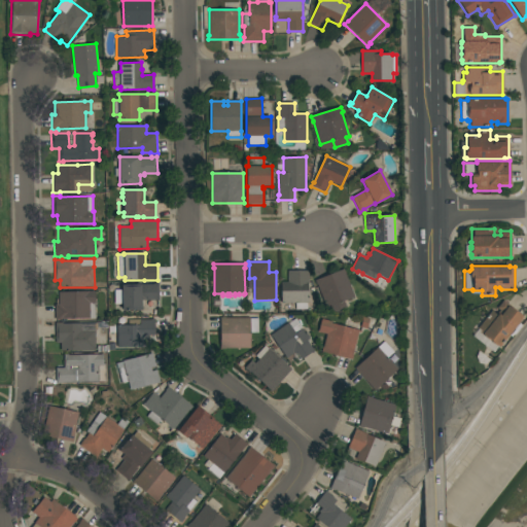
[(345,269),(347,273),(346,274),(355,296),(344,301),(347,307),(332,313),(330,307),(326,308),(317,284),(317,285),(315,280),(345,269)]
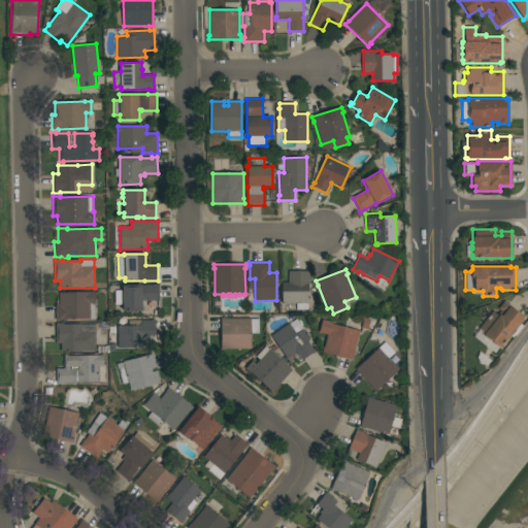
[(309,271),(309,284),(308,284),(308,310),(296,310),(296,304),(291,304),(289,304),(284,304),(282,304),(282,298),(281,298),(281,291),(282,291),(282,283),(289,283),(289,271),(309,271)]
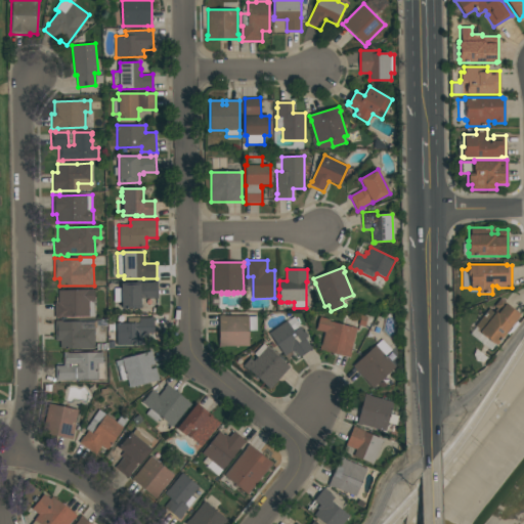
[(122,302),(115,302),(115,289),(122,289),(122,284),(126,284),(126,282),(140,282),(154,282),(154,281),(158,281),(158,298),(141,299),(141,309),(136,309),(136,308),(122,308),(122,302)]
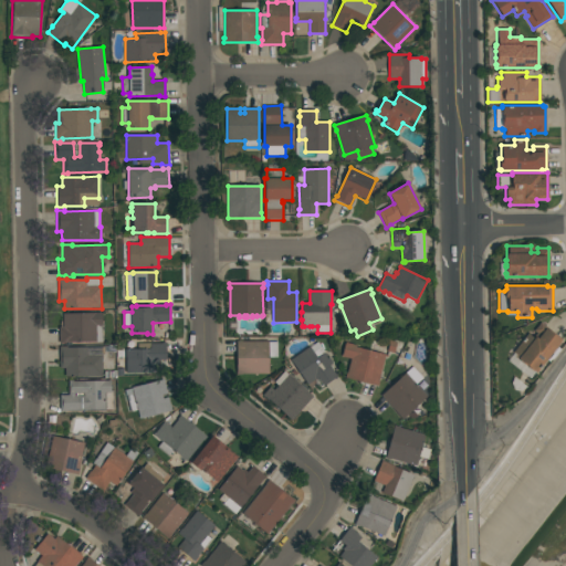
[(102,313),(102,324),(103,324),(103,342),(66,343),(66,344),(60,344),(60,327),(63,327),(63,314),(102,313)]
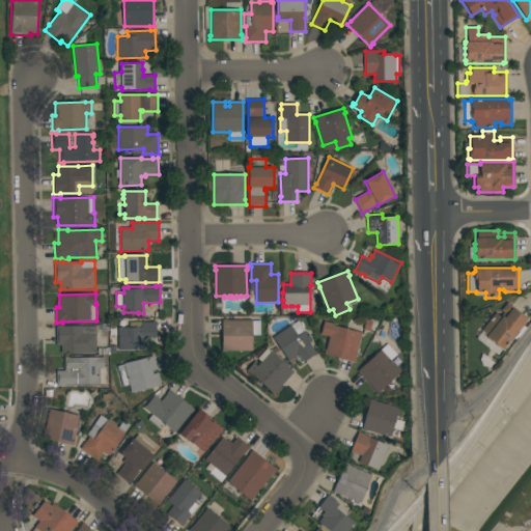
[(502,350),(484,336),(486,334),(481,330),(495,312),(499,316),(503,312),(500,310),(506,302),(527,318),(502,350)]
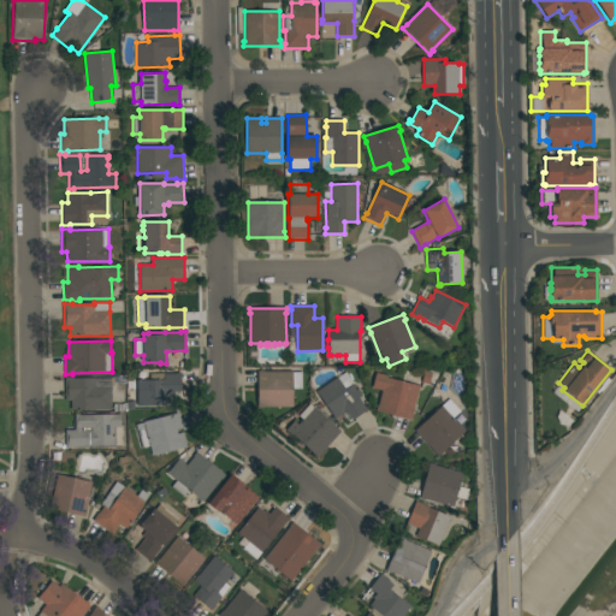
[(264,408),(258,408),(258,371),(264,371),(264,372),(292,372),(292,373),(302,373),(302,389),(292,389),(292,408),(264,408)]
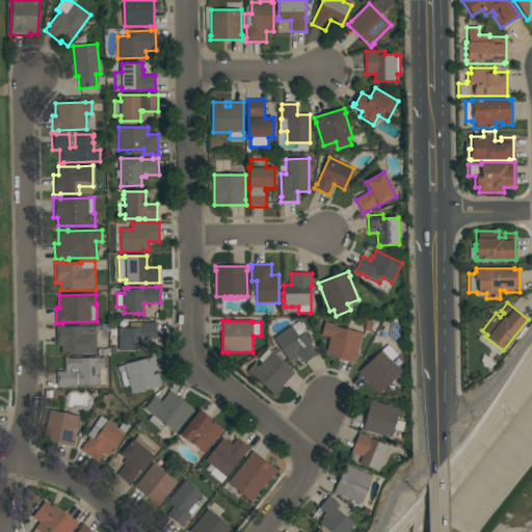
[(364,331),(367,320),(373,322),(370,333),(364,331)]
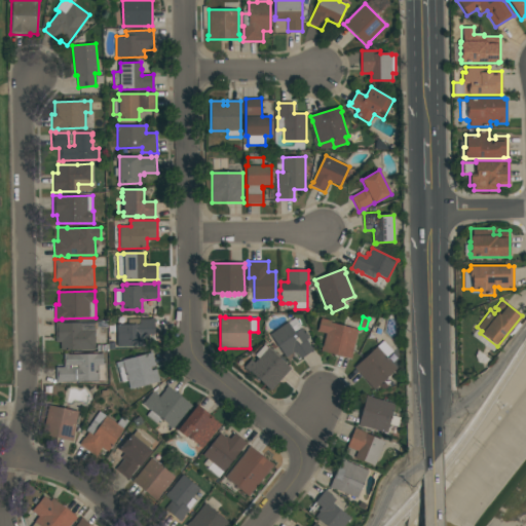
[(140,318),(140,320),(150,320),(150,318),(154,318),(155,334),(147,335),(147,338),(145,338),(145,346),(126,346),(126,347),(120,348),(120,346),(117,347),(117,325),(128,325),(127,320),(140,318)]
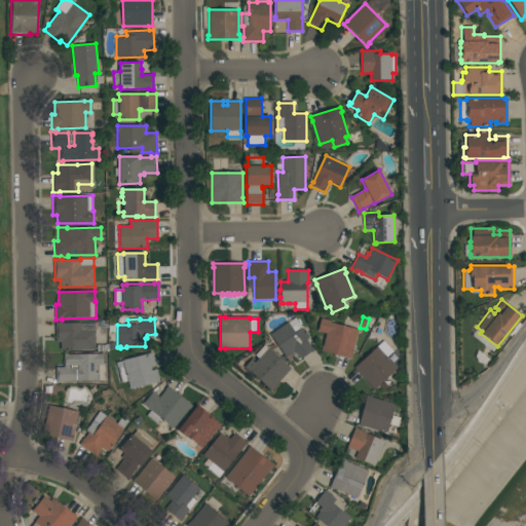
[(288,323),(289,324),(296,318),(302,328),(309,337),(306,339),(311,347),(311,346),(313,349),(301,359),(296,351),(292,354),(292,353),(287,358),(270,335),(288,323)]
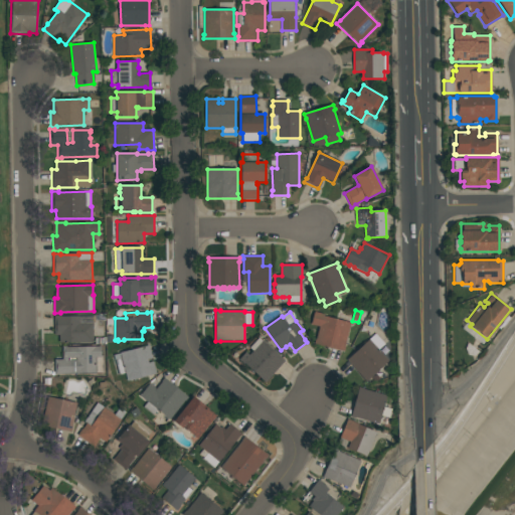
[(314,312),(325,314),(324,316),(353,324),(353,325),(350,325),(345,347),(344,352),(314,344),(316,339),(320,327),(311,324),(314,312)]
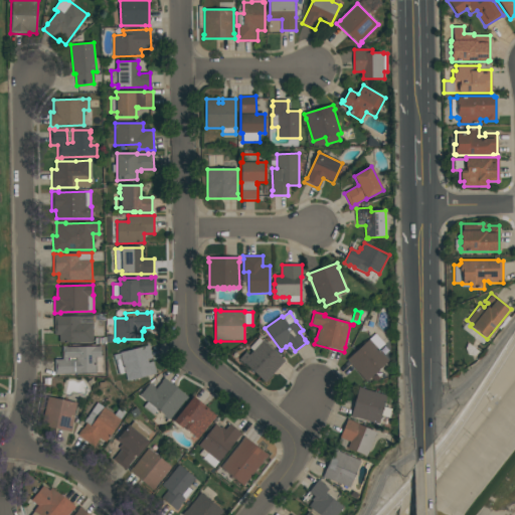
[(54,316),(61,315),(62,317),(95,316),(96,322),(93,322),(94,342),(59,343),(59,335),(54,335),(54,316)]
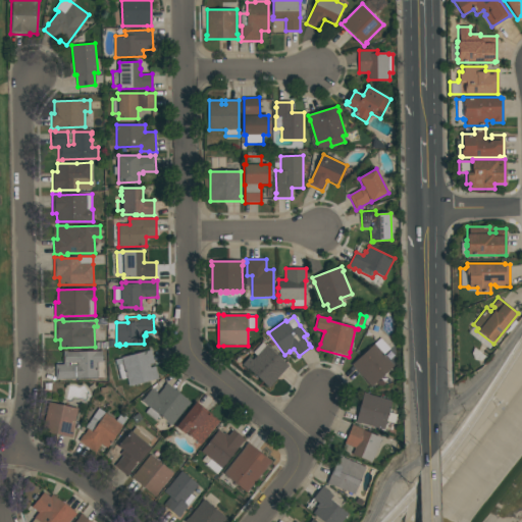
[(352,365),(380,338),(390,349),(384,355),(395,366),(386,373),(387,374),(385,376),(384,375),(372,387),(352,365)]
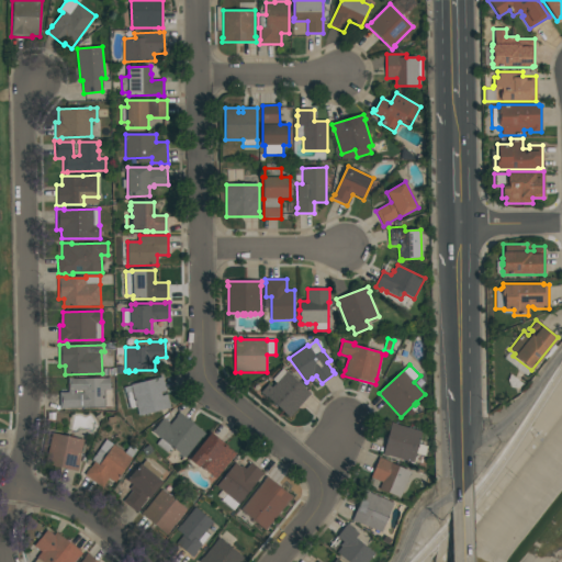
[(290,418),(261,392),(268,384),(272,388),(277,383),(272,380),(282,369),(287,372),(311,394),(290,418)]
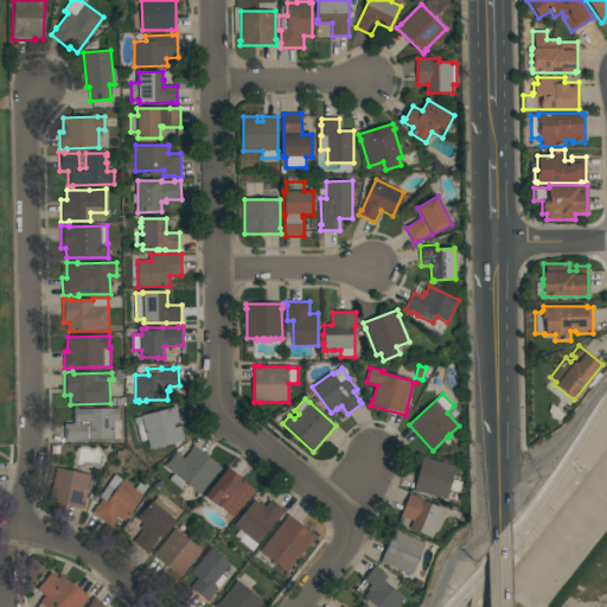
[(176,407),(179,422),(173,423),(174,428),(181,426),(185,441),(151,449),(148,440),(141,442),(136,425),(135,425),(134,419),(141,416),(176,407)]
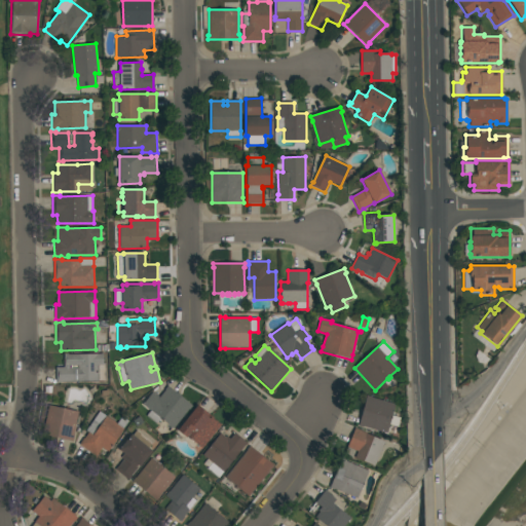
[(64,368),(64,364),(63,364),(63,360),(64,360),(64,353),(69,353),(69,354),(104,354),(104,364),(107,364),(106,380),(99,380),(99,381),(81,381),(81,382),(63,382),(63,383),(57,383),(57,368),(64,368)]
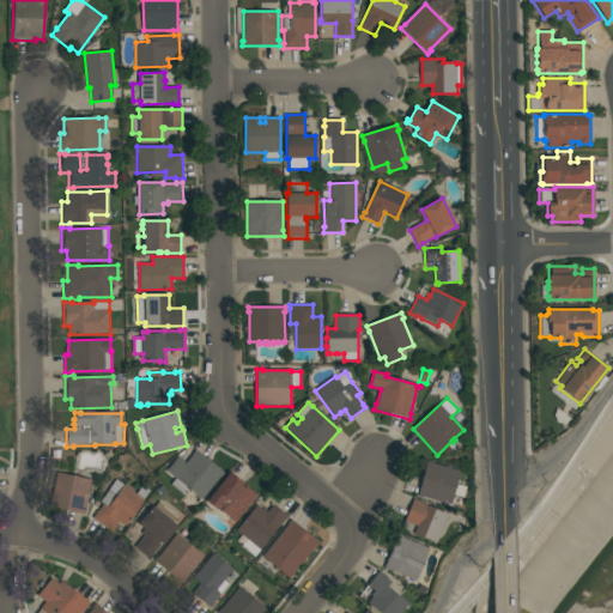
[(224,472),(202,499),(187,487),(182,495),(170,485),(175,479),(167,472),(178,456),(186,463),(193,455),(192,454),(195,450),(224,472)]
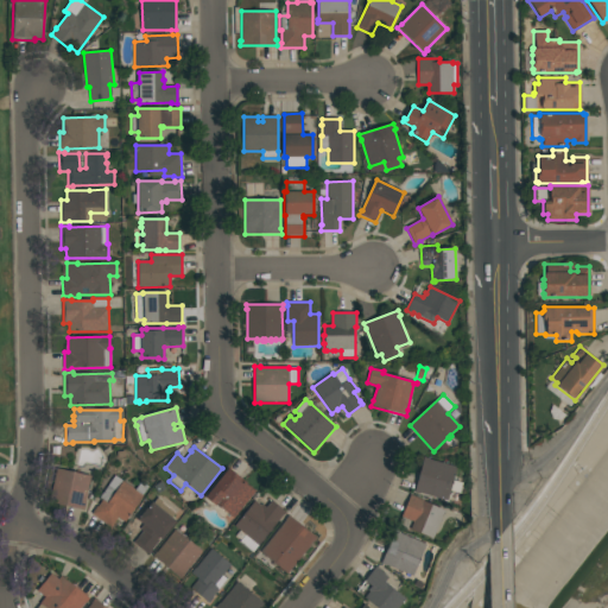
[(424,457),(430,458),(430,460),(457,467),(448,500),(420,493),(419,494),(415,493),(424,457)]
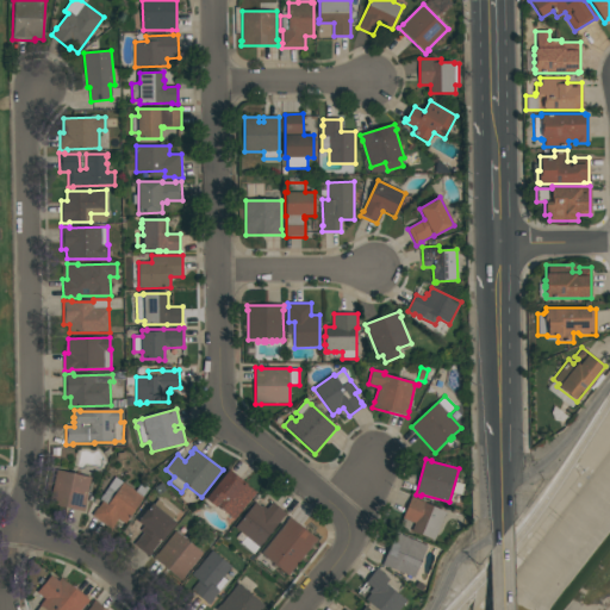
[(86,504),(87,504),(85,512),(49,504),(57,470),(74,474),(75,473),(80,474),(80,475),(83,477),(85,475),(88,475),(88,477),(92,478),(86,504)]
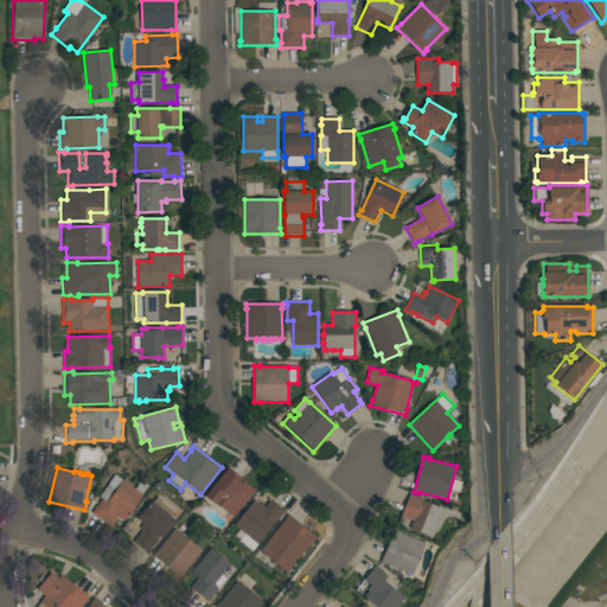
[(228,467),(255,489),(254,490),(255,491),(234,517),(216,504),(215,505),(205,497),(228,467)]
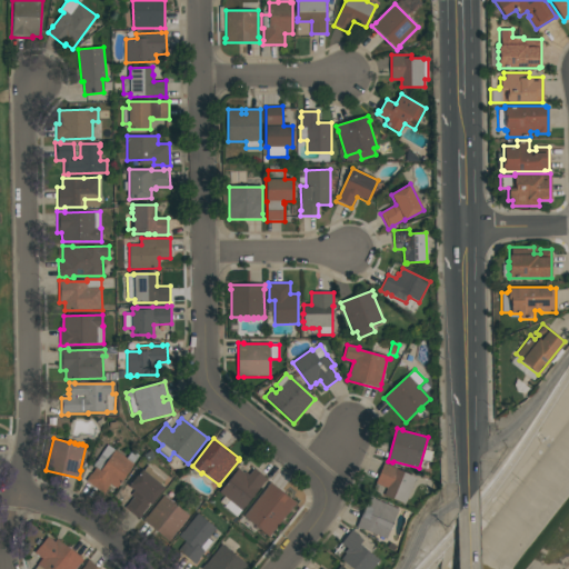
[(127,458),(132,451),(139,456),(118,489),(111,485),(105,493),(86,481),(91,473),(91,475),(96,468),(93,466),(101,453),(109,459),(115,450),(127,458)]
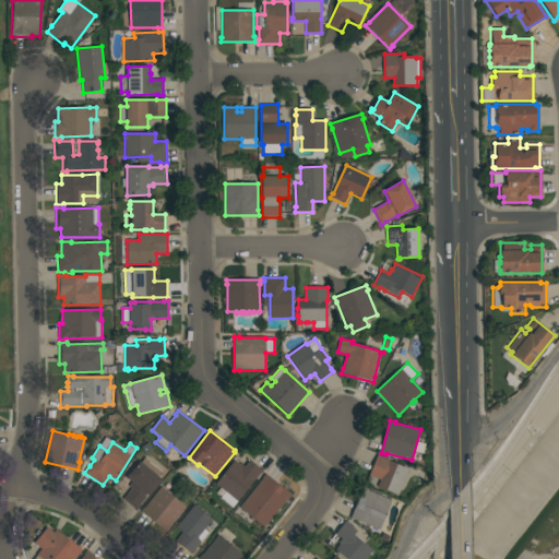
[(378,454),(390,460),(389,461),(408,468),(397,496),(377,487),(380,479),(369,475),(378,454)]
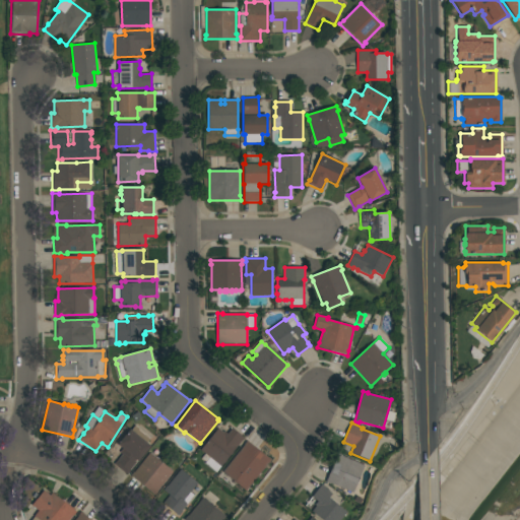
[(151,439),(147,443),(151,447),(138,462),(137,461),(130,469),(131,470),(127,474),(114,464),(125,451),(117,445),(130,429),(131,430),(135,426),(151,439)]
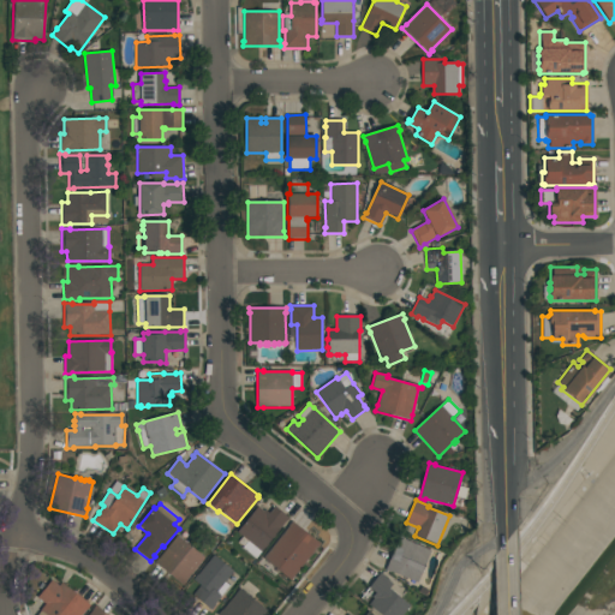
[(290,518),(287,521),(286,521),(256,559),(243,548),(248,541),(237,532),(258,506),(264,512),(266,511),(269,514),(275,507),(290,518)]
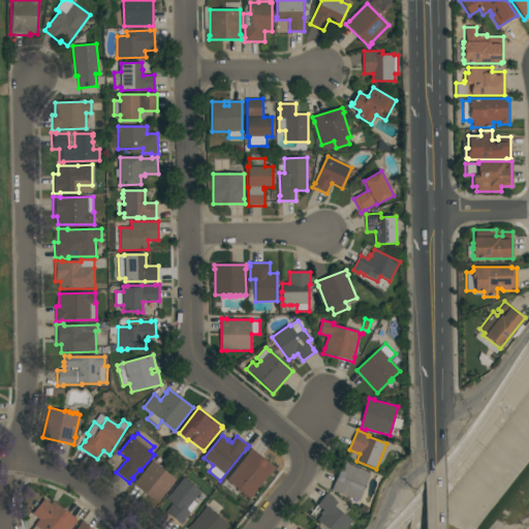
[(276,469),(273,473),(272,472),(250,500),(226,480),(248,453),(251,448),(276,469)]
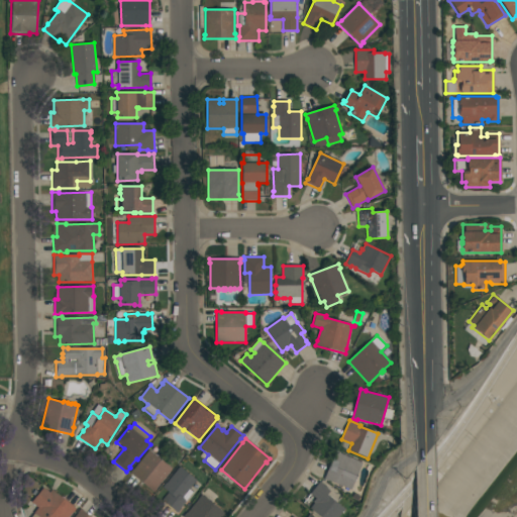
[(172,470),(157,488),(158,489),(154,493),(129,473),(133,469),(133,470),(148,450),(172,470)]
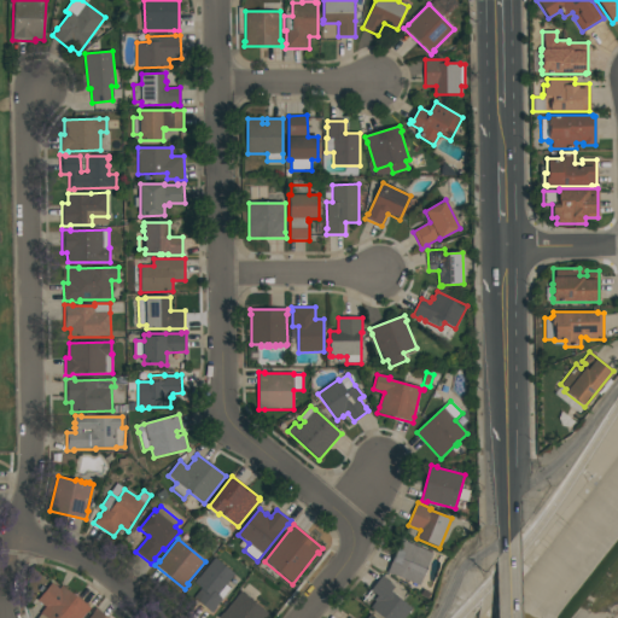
[(402,538),(407,541),(407,542),(433,553),(420,586),(394,575),(392,576),(388,573),(402,538)]
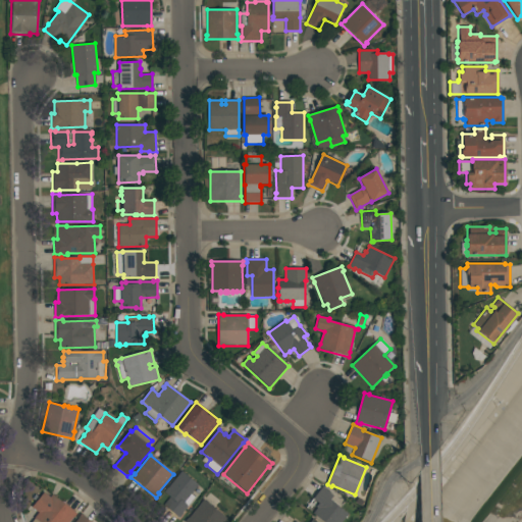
[(167,487),(168,488),(181,471),(199,485),(191,494),(195,498),(183,513),(183,514),(179,518),(163,505),(170,497),(164,491),(167,487)]
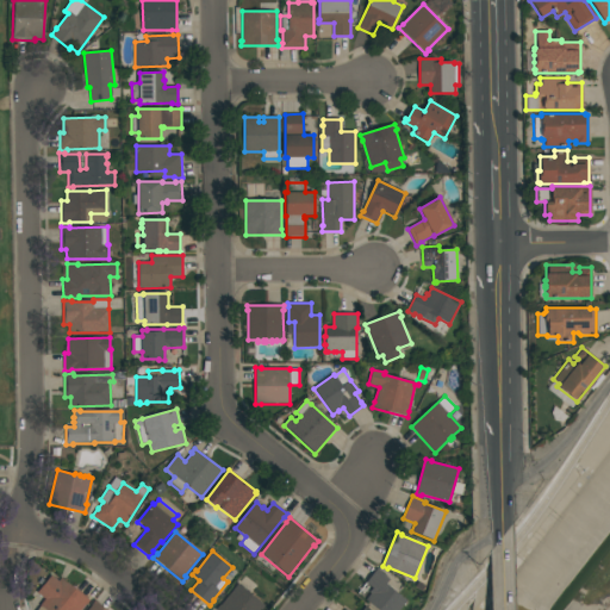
[(378,568),(383,572),(381,573),(390,579),(386,584),(408,601),(399,609),(379,609),(366,599),(371,593),(369,592),(373,589),(366,583),(378,568)]
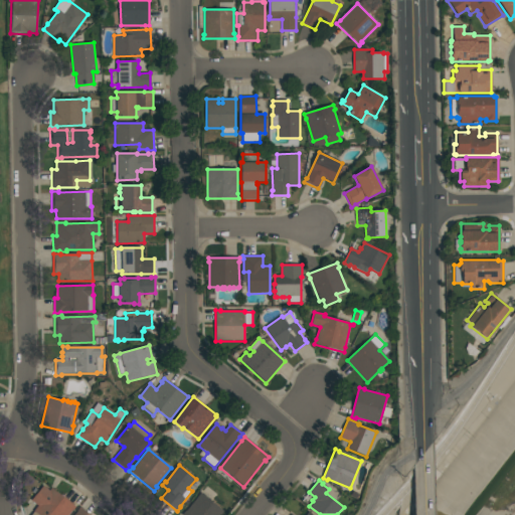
[(75,507),(72,511),(68,514),(31,514),(34,512),(33,511),(38,506),(31,500),(43,486),(49,491),(51,488),(75,507)]
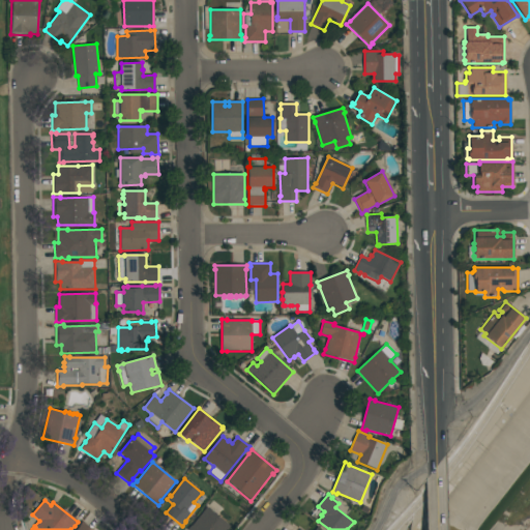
[(187,529),(190,525),(192,526),(207,507),(230,526),(226,529),(187,529)]
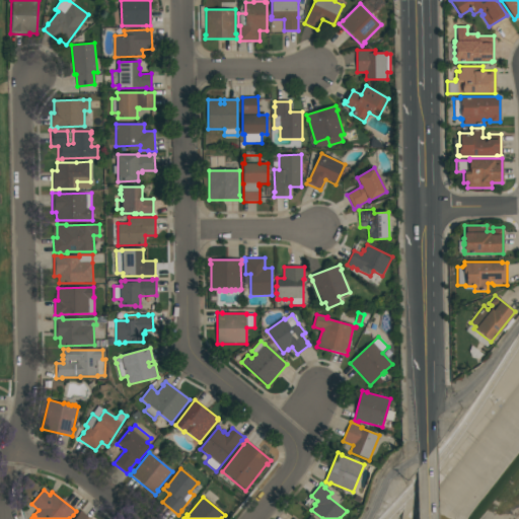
All buildings are outlined.
